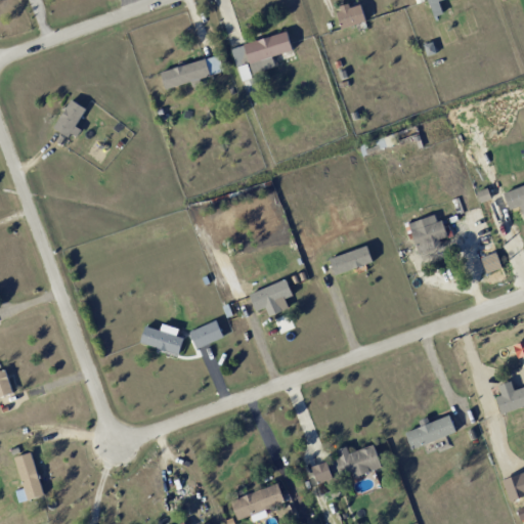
[(0,0),(0,25),(8,0),(0,0)]
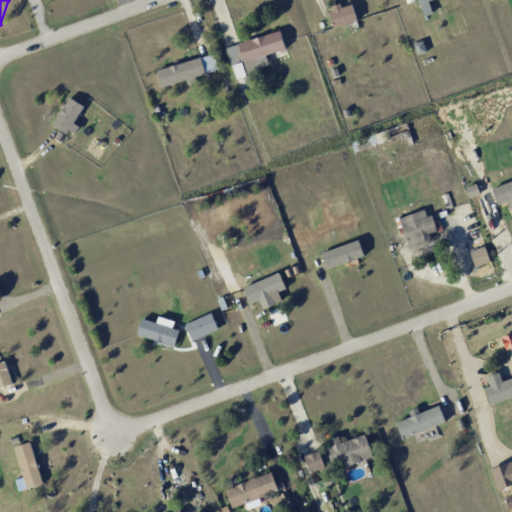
[(417,0),(423,16),(432,13),(428,1),(430,0),(417,0)]
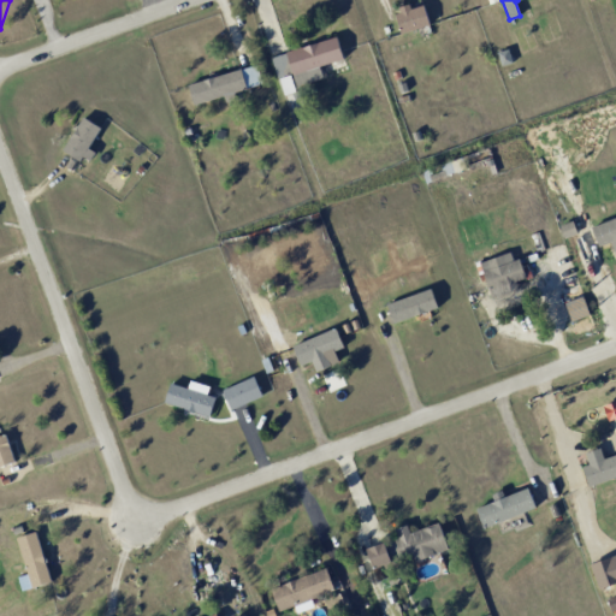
[(430,25),(424,5),(410,9),(410,6),(394,11),(401,34),(430,25)]
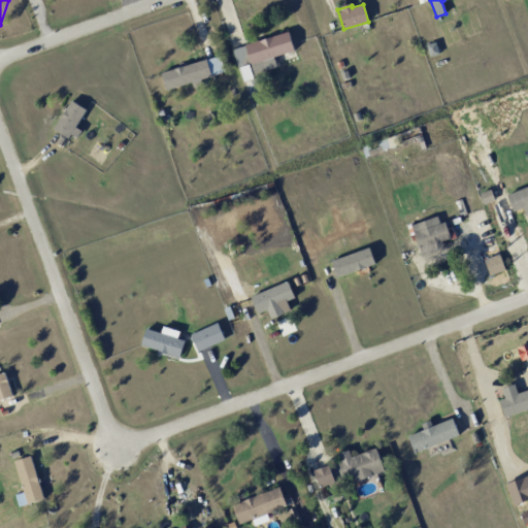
[(253,74),(277,67),(274,57),(294,52),(289,32),(233,47),(242,80),(254,77),(253,74)]
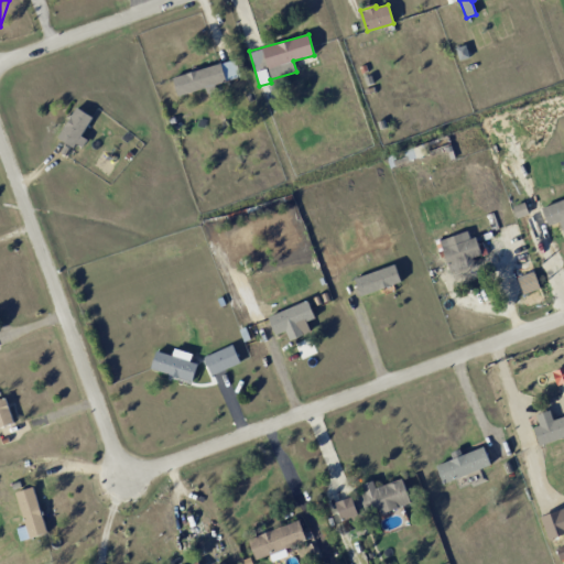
[(172,76),(177,96),(206,88),(205,88),(239,78),(235,60),(172,76)]
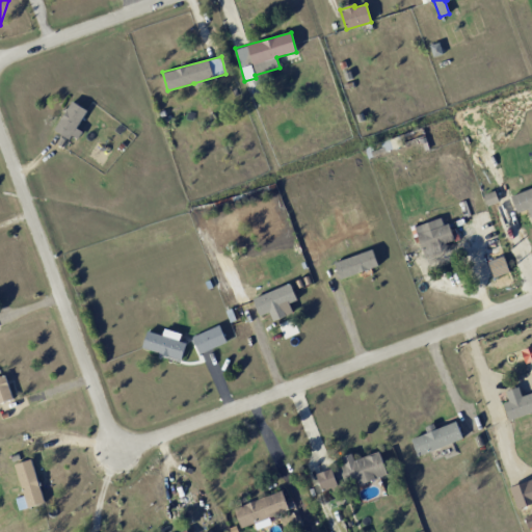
[(82,131),(77,128),(86,109),(71,101),(55,130),(77,141),(82,131)]
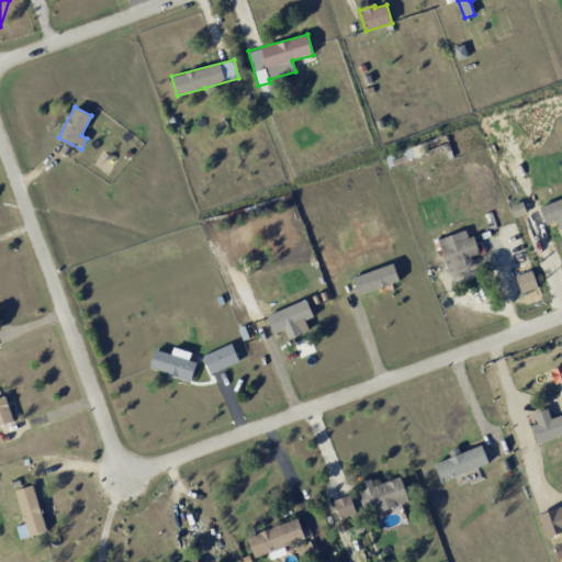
[(558,222),(561,234),(561,199),(540,205),(546,225),(558,222)]
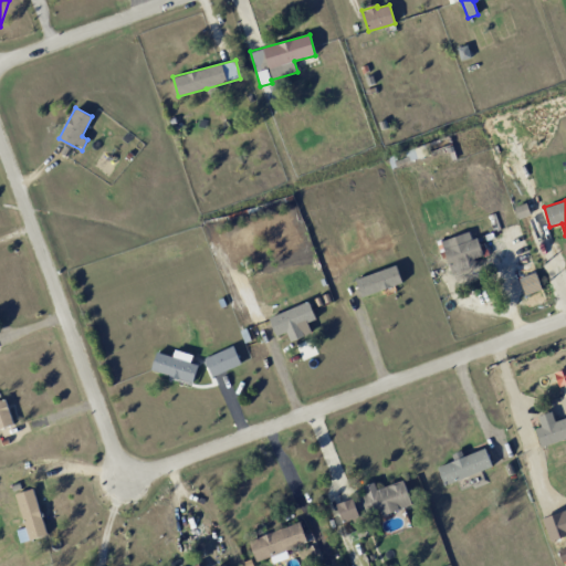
[(472,240),(469,231),(440,241),(449,268),(483,257),(477,238),(472,240)]
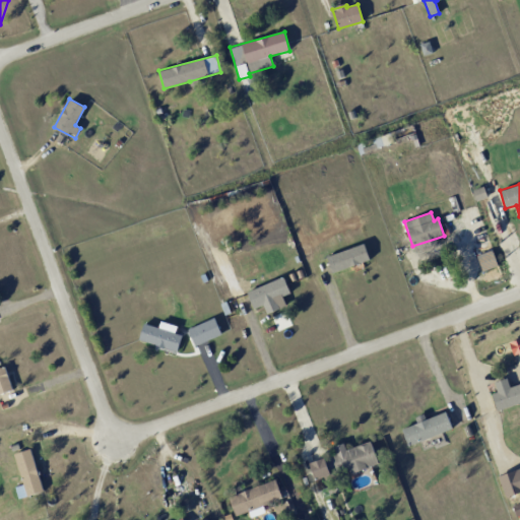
[(369,263),(366,246),(327,254),(331,270),(369,263)]
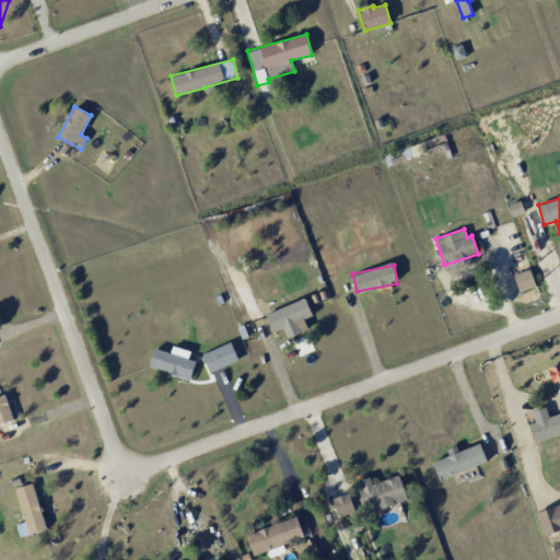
[(536,287),(531,269),(513,275),(518,291),(536,287)]
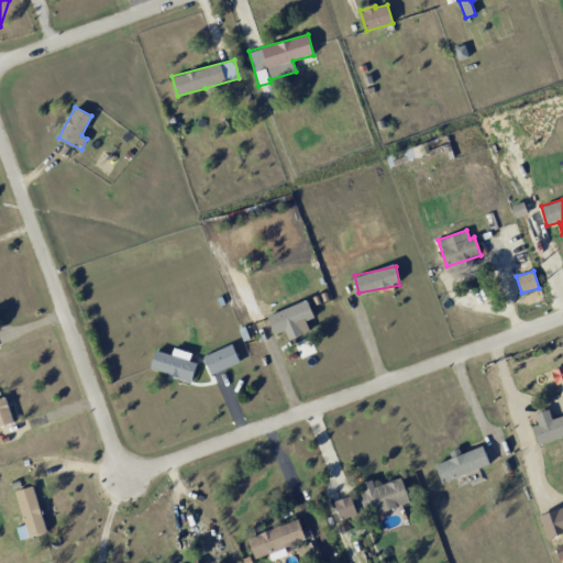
[(267,316),(275,334),(315,318),(307,299),(267,316)]
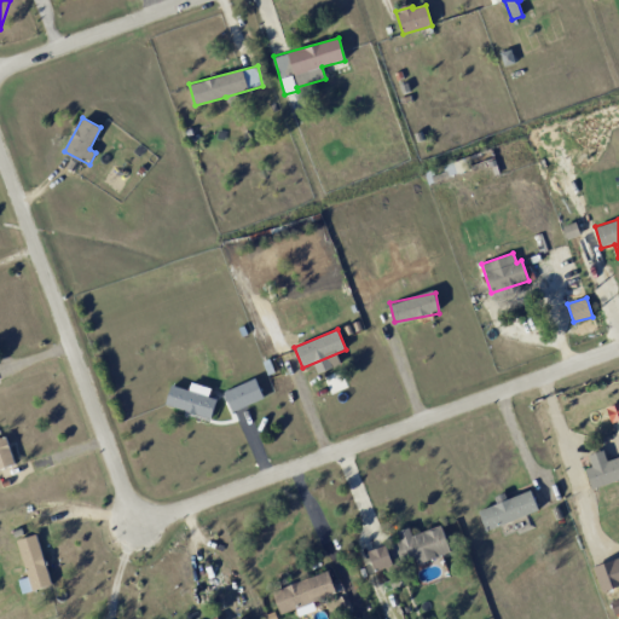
[(224,389),(231,410),(262,400),(256,380),(224,389)]
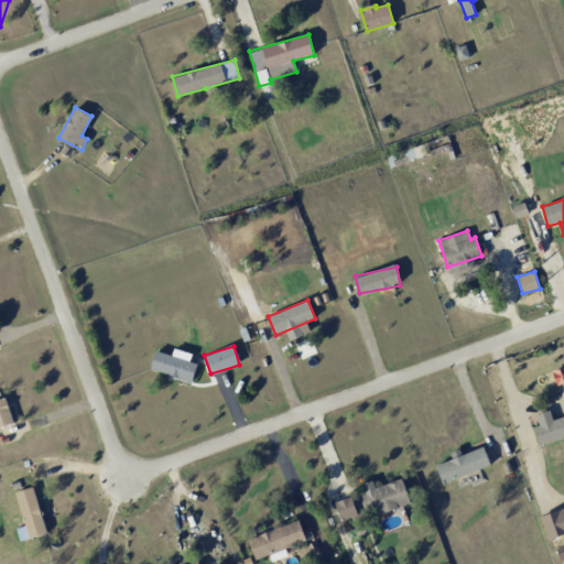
[(197,364),(190,360),(191,355),(175,349),(172,356),(156,350),(150,367),(191,382),(197,364)]
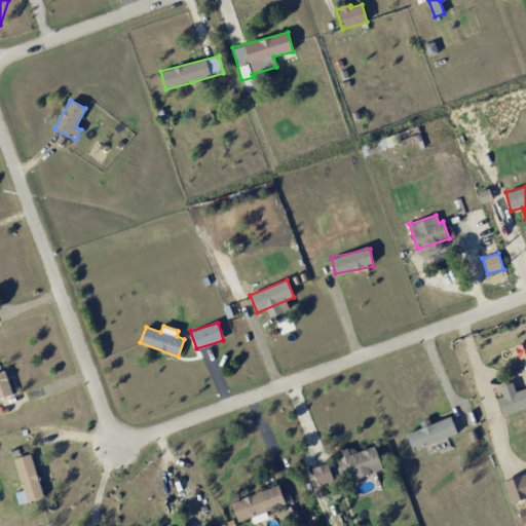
[(0,372),(0,398),(12,395),(5,371),(0,372)]
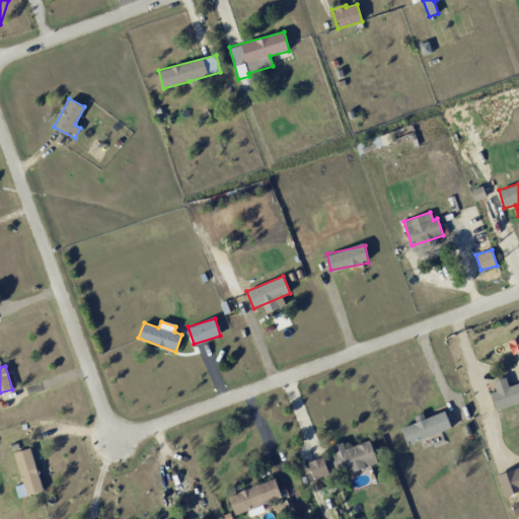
[(518,382),(509,386),(506,377),(493,381),(496,391),(491,393),(496,410),(518,401),(518,382)]
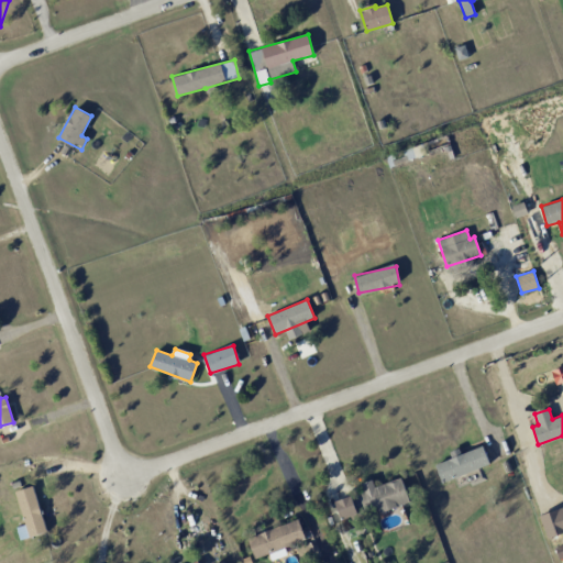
[(489,464),(483,446),(434,464),(442,483),(489,464)]
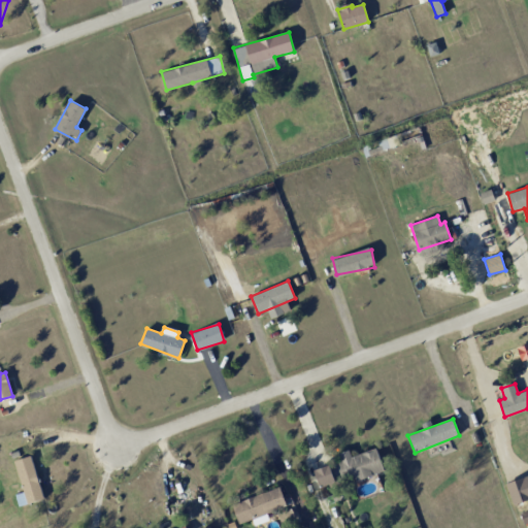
[(350,450),(338,453),(340,462),(331,464),(335,480),(354,475),(355,480),(384,472),(377,449),(351,456),(350,450)]
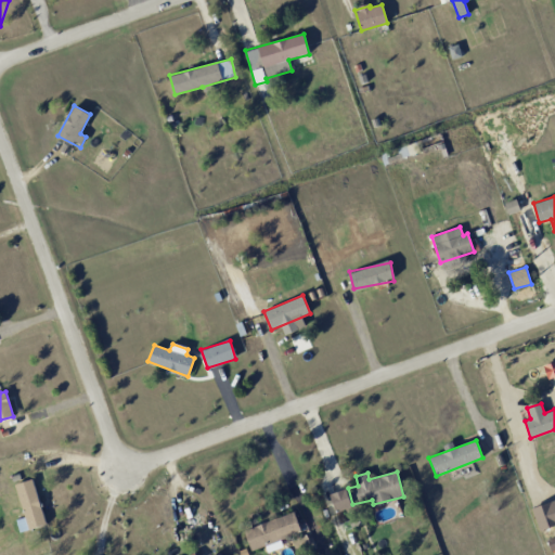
[(25,517),(16,519),(18,528),(28,526),(29,529),(46,524),(33,479),(15,483),(25,517)]
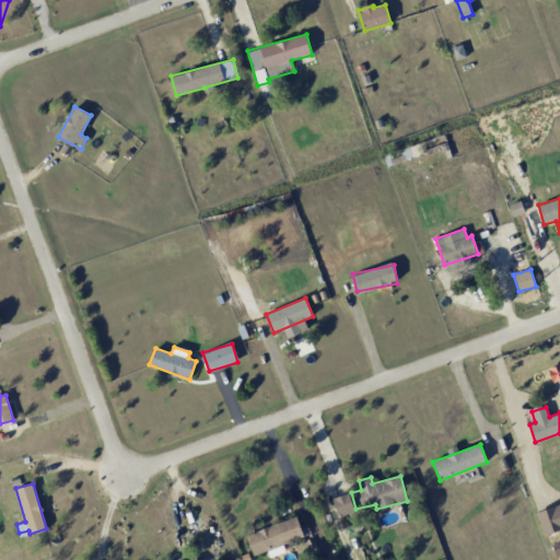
[(339,516),(356,511),(350,493),(333,499),(339,516)]
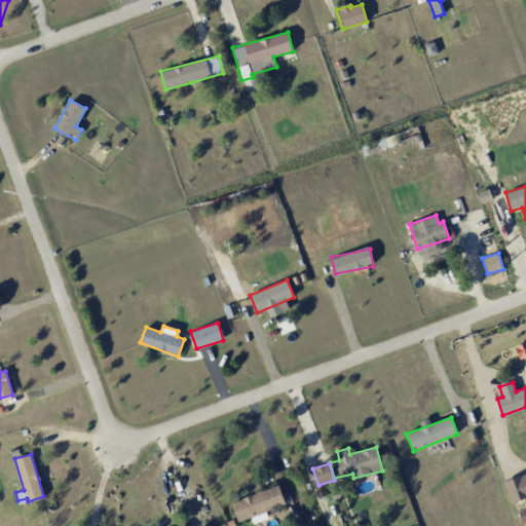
[(504,480),(510,502),(525,498),(525,484),(524,476),(504,480)]
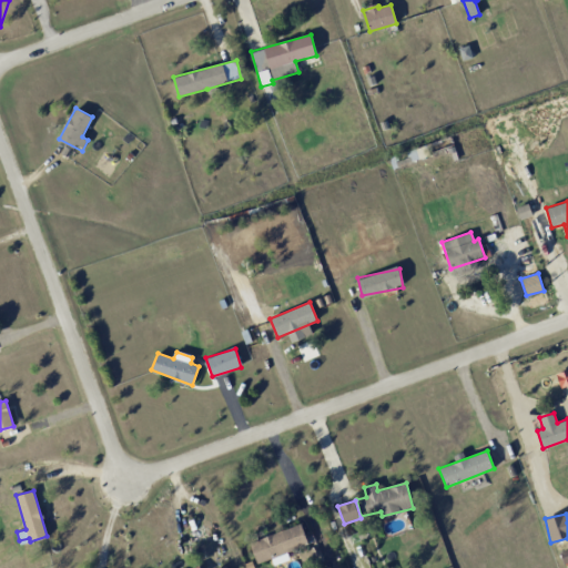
[(257,564),(274,558),(274,557),(308,545),(301,524),(250,541),(257,564)]
